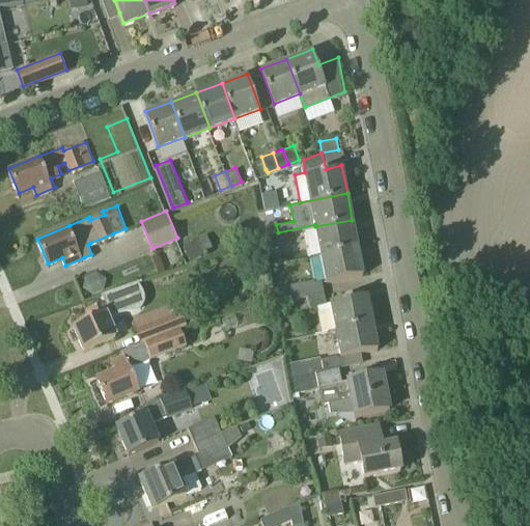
[(315,226),(321,252),(357,247),(352,220),(315,226)]
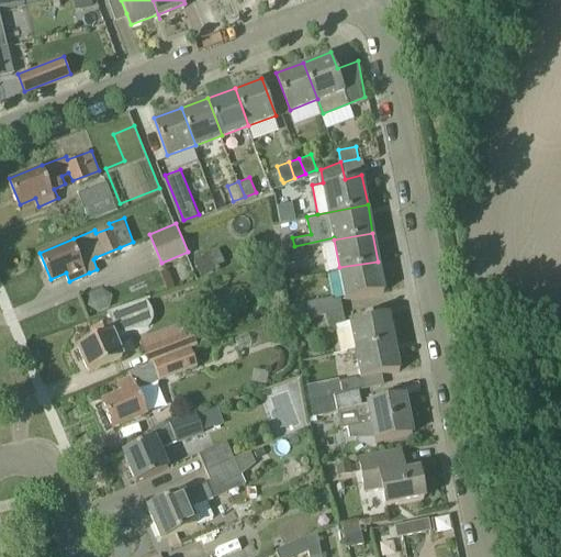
[(285,249),(288,262),(305,258),(303,245),(285,249)]
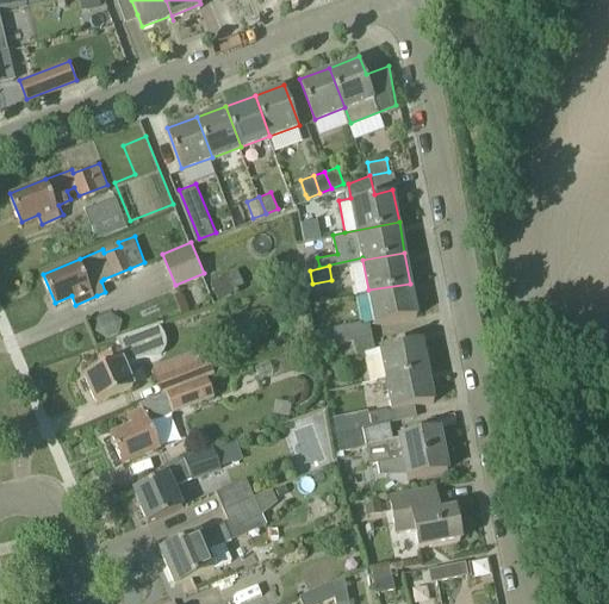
[(210,276),(218,296),(232,288),(224,271),(210,276)]
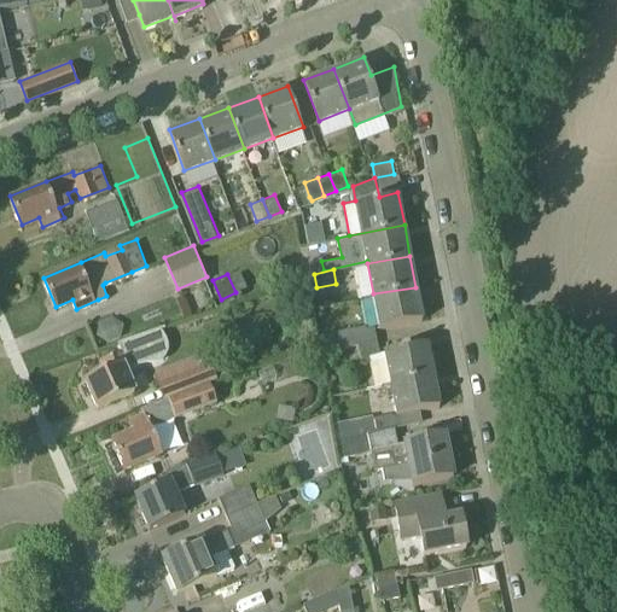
[(415,287),(373,293),(380,326),(423,318),(415,287)]
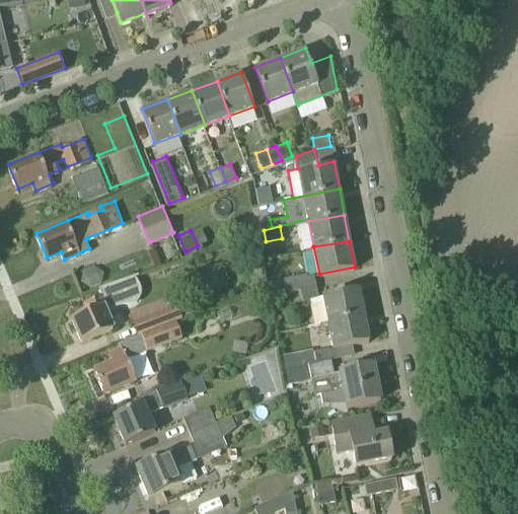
[(270,293),(301,287),(316,284),(314,273),(307,274),(307,272),(268,279),(270,293)]
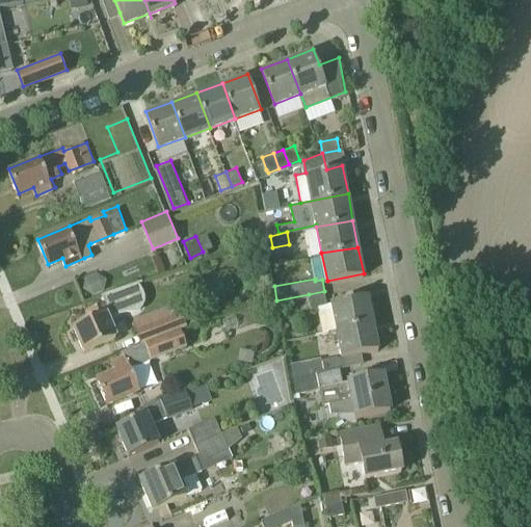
[(74,324),(84,349),(116,336),(110,319),(111,318),(112,316),(115,313),(117,312),(122,310),(126,309),(133,310),(137,308),(141,304),(142,299),(142,293),(135,281),(99,293),(103,300),(88,307),(93,316),(74,324)]
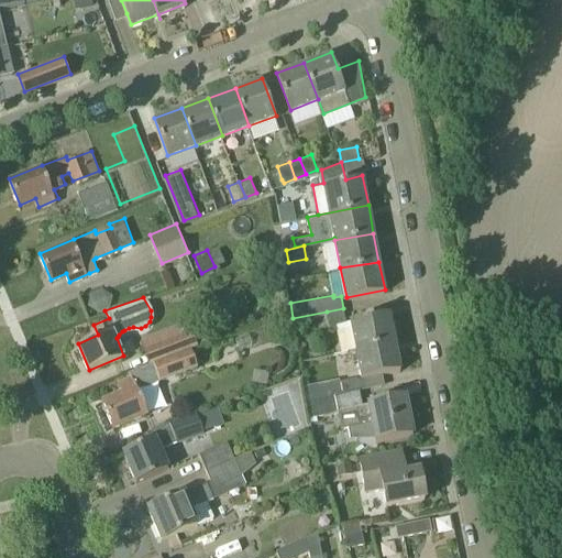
[(343,308),(327,312),(329,324),(345,320),(343,308)]
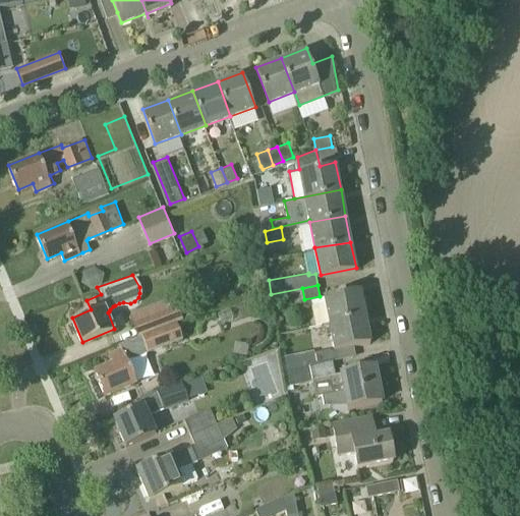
[(330,321),(369,313),(365,313),(360,287),(324,294),(330,321)]
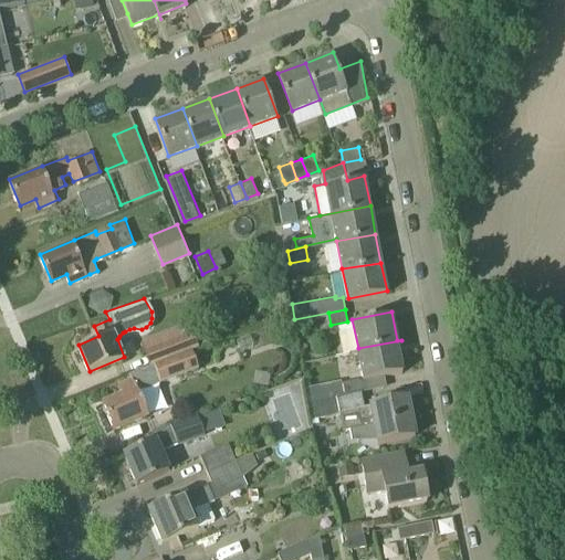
[(150,363),(191,348),(199,345),(190,321),(142,340),(150,363)]
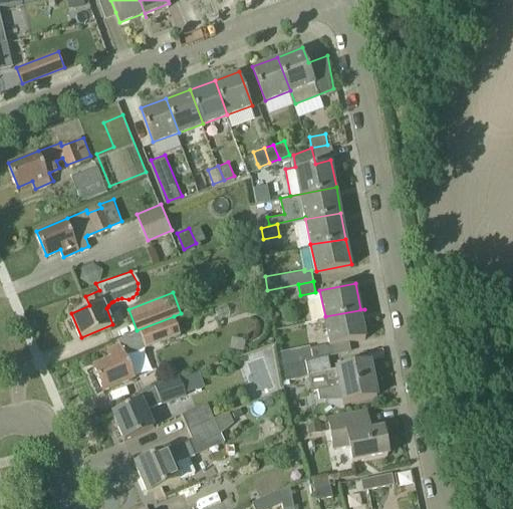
[(325,316),(330,342),(347,339),(365,336),(360,310),(364,309),(325,316)]
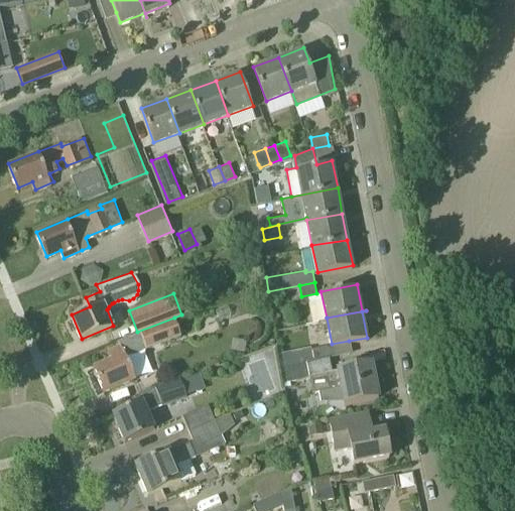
[(174,317),(137,332),(119,339),(121,345),(108,350),(112,358),(93,366),(104,390),(136,376),(126,354),(180,334),(174,317)]
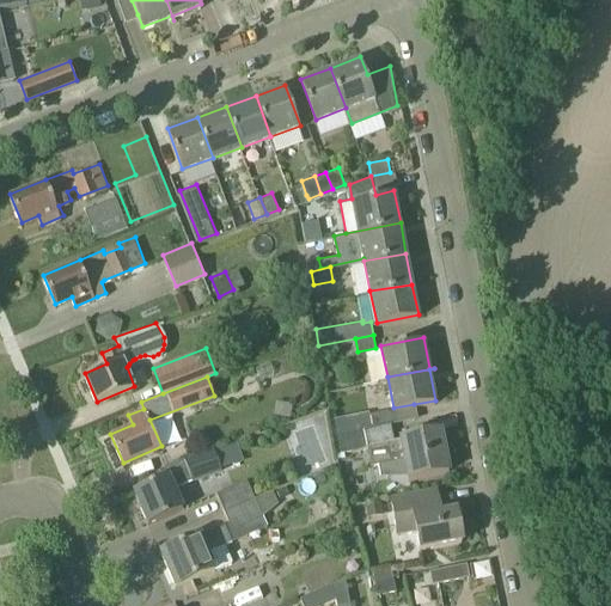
[(368,411),(342,416),(344,429),(391,421),(389,409),(389,408),(368,412),(368,411)]
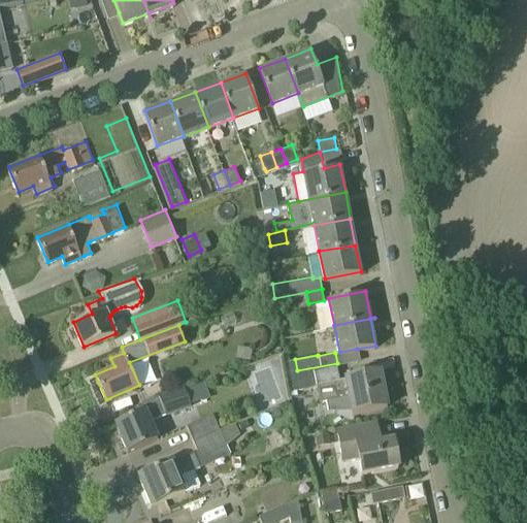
[(337,363),(297,370),(290,372),(293,388),(317,384),(320,399),(349,393),(353,412),(387,404),(381,369),(340,378),(337,363)]
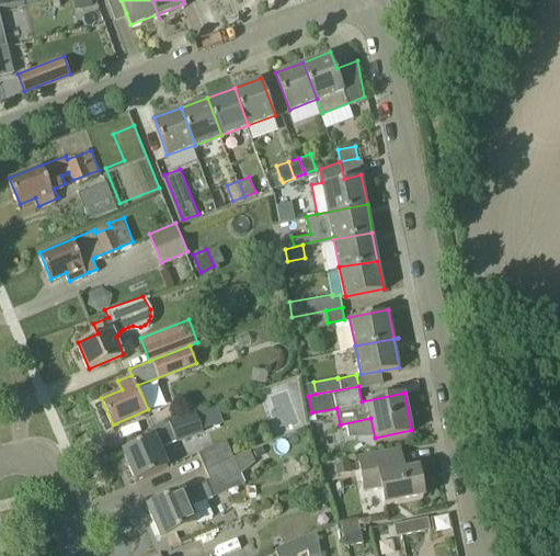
[(123,447),(136,478),(168,464),(159,445),(203,428),(196,409),(170,419),(150,427),(153,434),(123,447)]
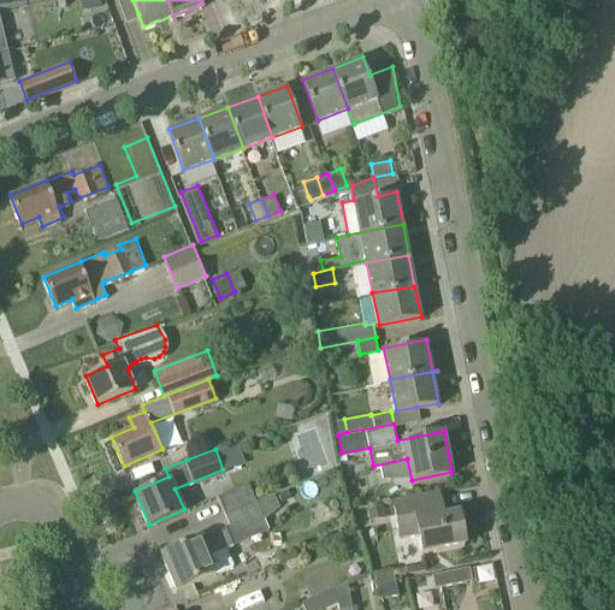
[(256,498),(249,480),(218,493),(226,511),(256,498)]
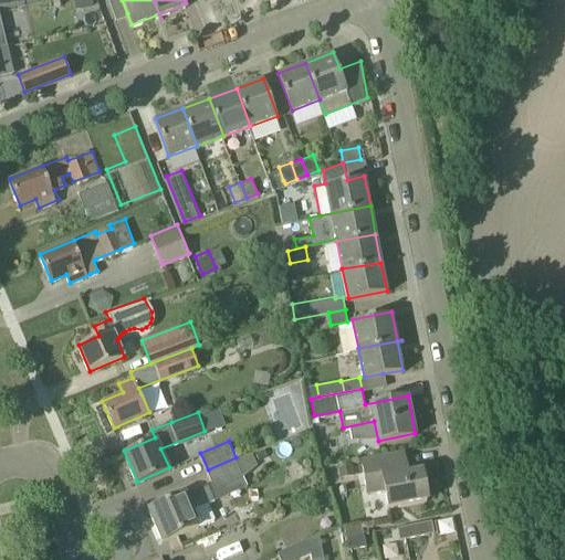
[(428,498),(422,468),(407,472),(403,448),(362,456),(368,490),(385,487),(389,506),(428,498)]
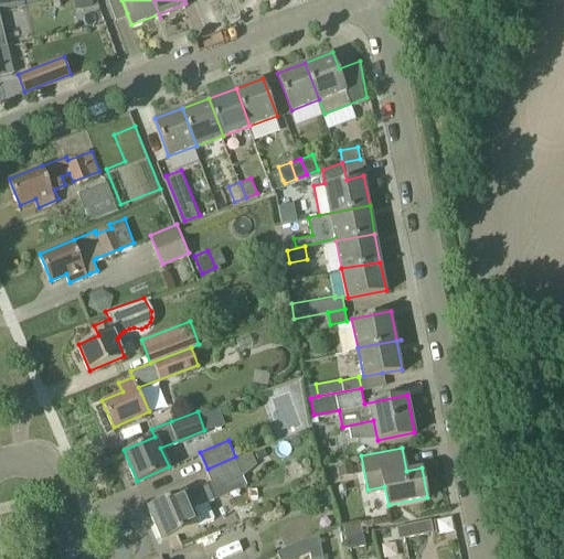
[(235,457),(208,469),(214,486),(242,474),(235,457)]
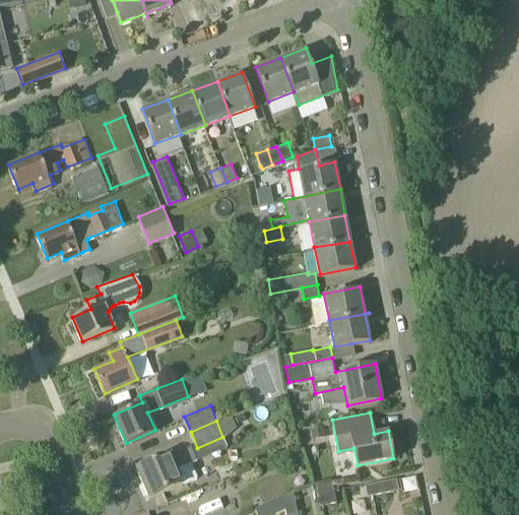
[(197,474),(185,446),(170,452),(136,467),(149,496),(183,481),(197,474)]
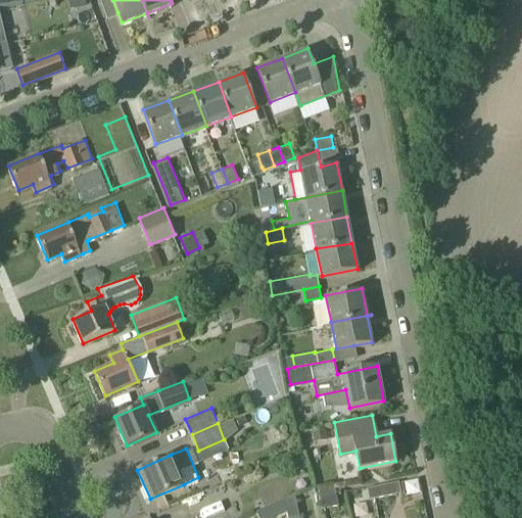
[(399,479),(383,482),(385,493),(401,490),(399,479)]
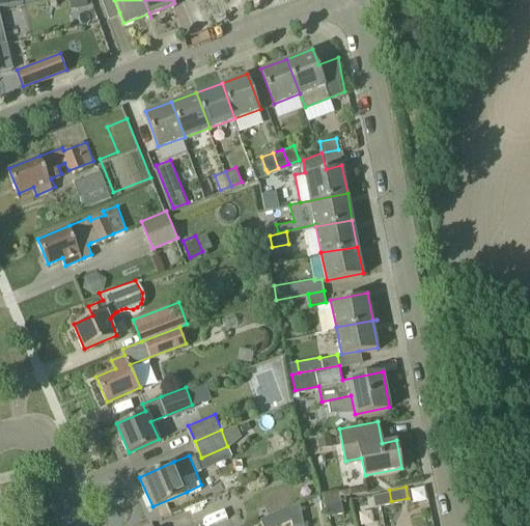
[(323,493),(328,515),(343,510),(339,490),(323,493)]
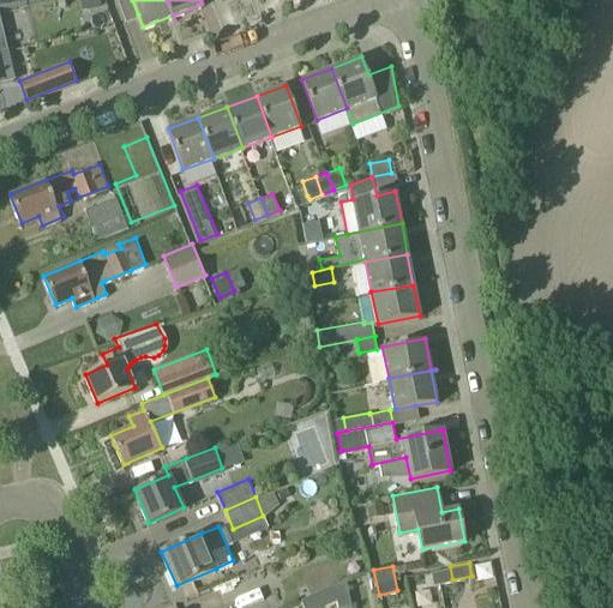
[(445,567),(431,570),(434,583),(452,579),(450,566),(445,567)]
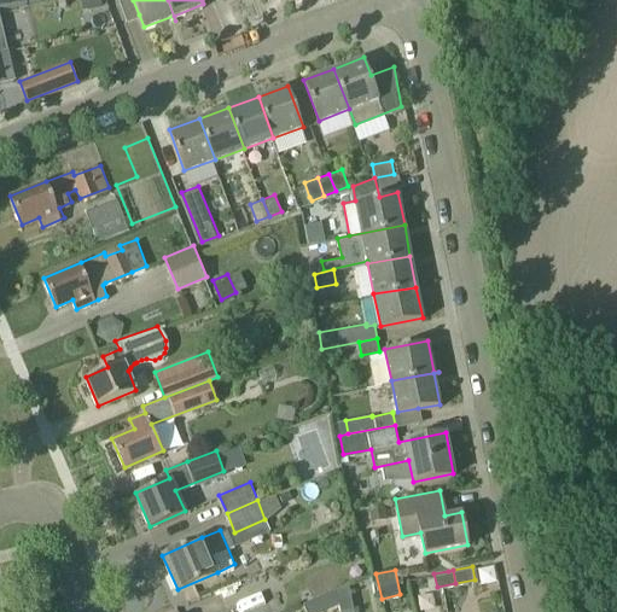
[(336,587),(337,593),(341,611),(354,611),(349,582),(336,587)]
